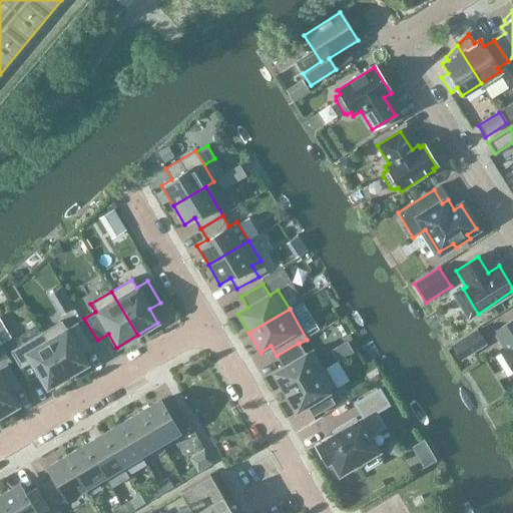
[(512,320),(494,332),(503,349),(499,351),(512,372),(512,320)]
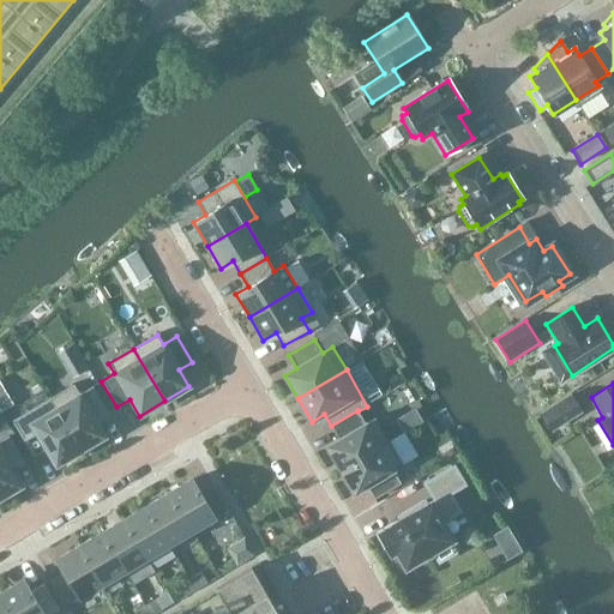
[(108,413),(92,386),(79,395),(73,384),(48,399),(79,451),(104,437),(95,420),(108,413)]
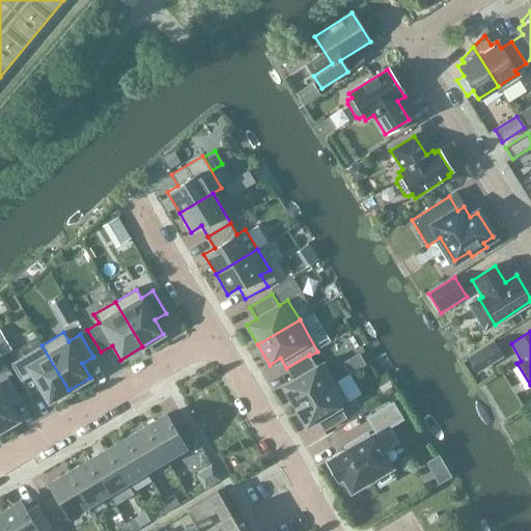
[(476,374),(503,357),(493,340),(466,358),(476,374)]
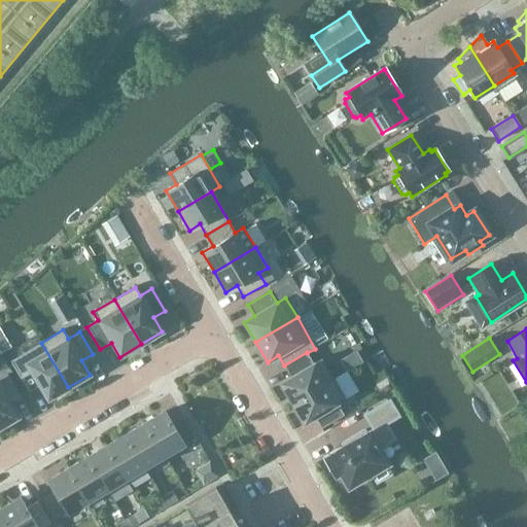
[(68,387),(41,343),(21,355),(26,363),(14,371),(28,392),(39,386),(47,399),(68,387)]
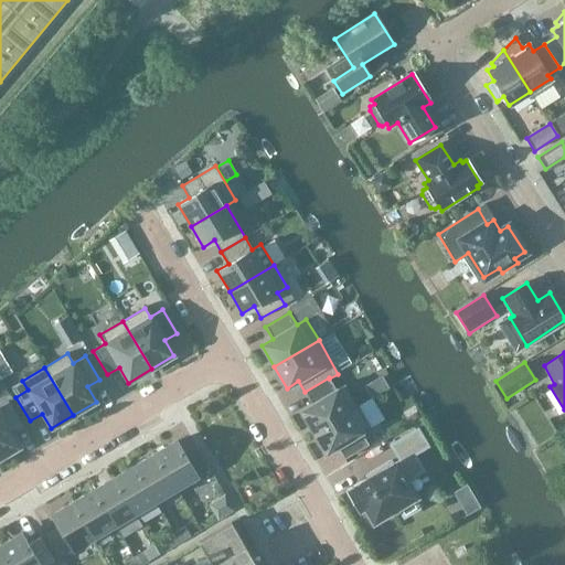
[(336,390),(329,377),(305,392),(312,404),(300,411),(313,433),(358,406),(344,384),(336,390)]
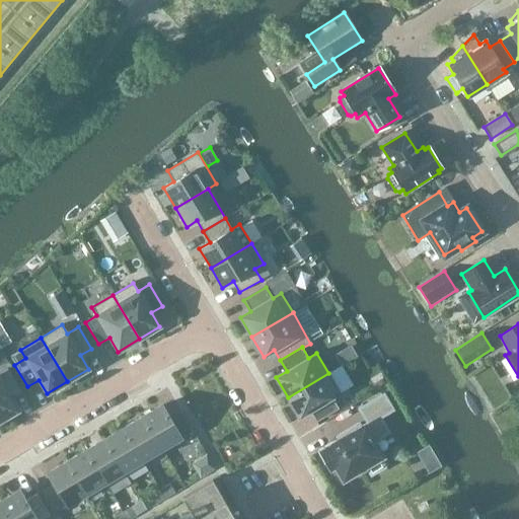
[(343,367),(330,375),(337,385),(349,378),(343,367)]
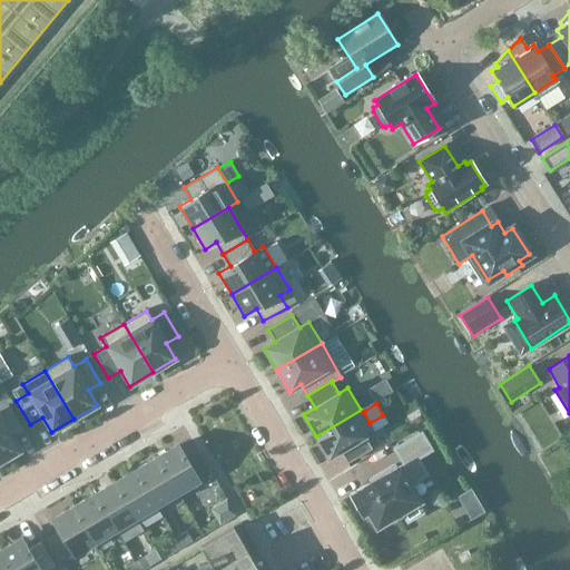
[(21,430),(8,405),(0,409),(0,462),(19,452),(9,436),(21,430)]
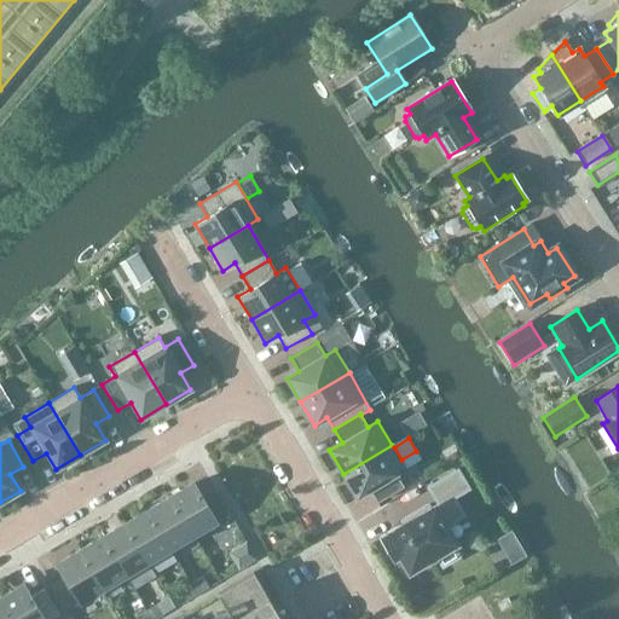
[(406,468),(392,445),(343,474),(357,497),(370,490),(377,503),(404,487),(395,474),(406,468)]
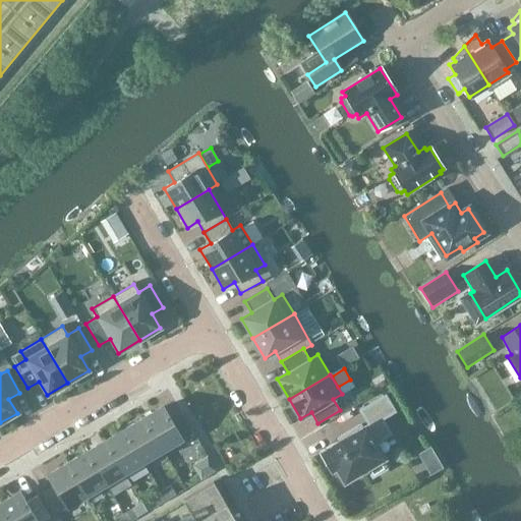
[(348,437),(322,453),(332,470),(336,468),(344,481),(367,468),(372,477),(386,469),(381,460),(384,458),(374,443),(391,433),(382,419),(394,411),(385,396),(360,410),(369,424),(362,428),(360,425),(346,433),(348,437)]
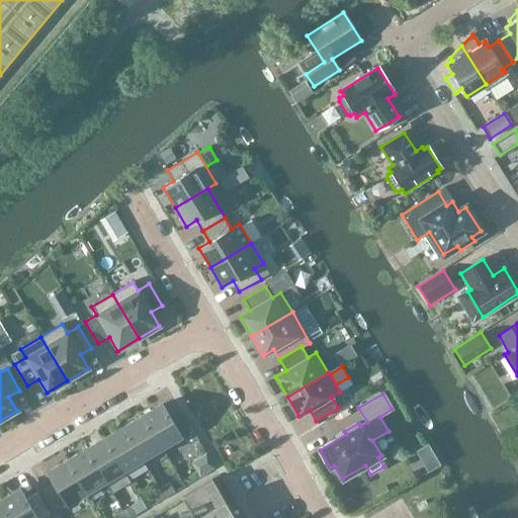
[(168,415),(162,405),(143,416),(161,448),(192,430),(179,409),(168,415)]
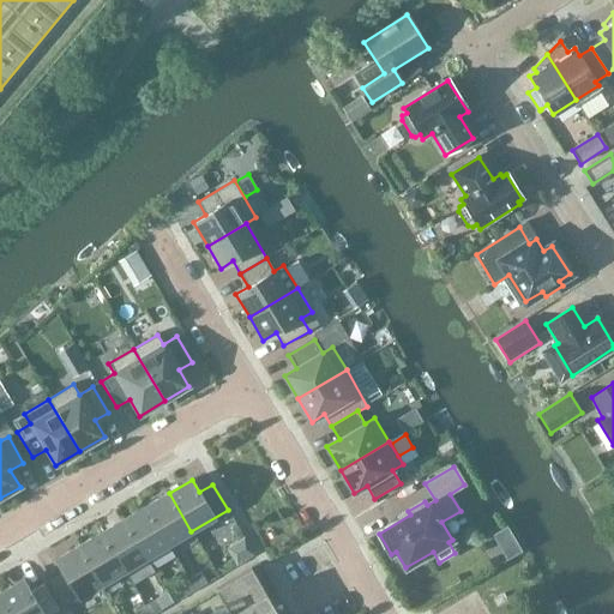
[(169,493),(146,506),(169,545),(191,531),(169,493)]
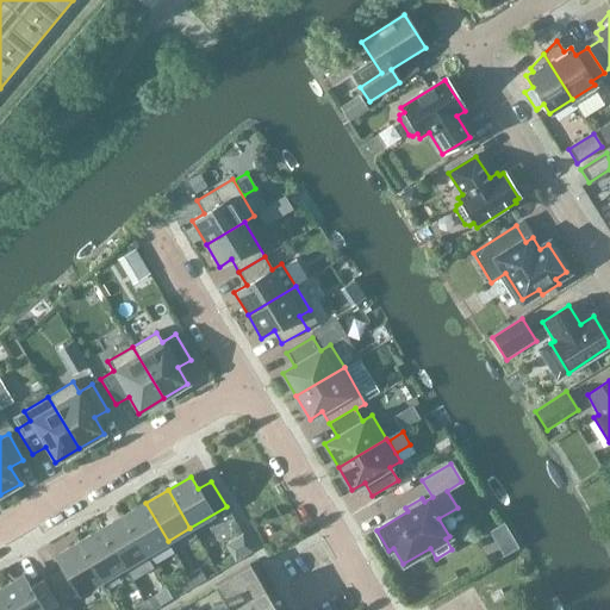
[(145,503),(123,516),(145,554),(168,541),(145,503)]
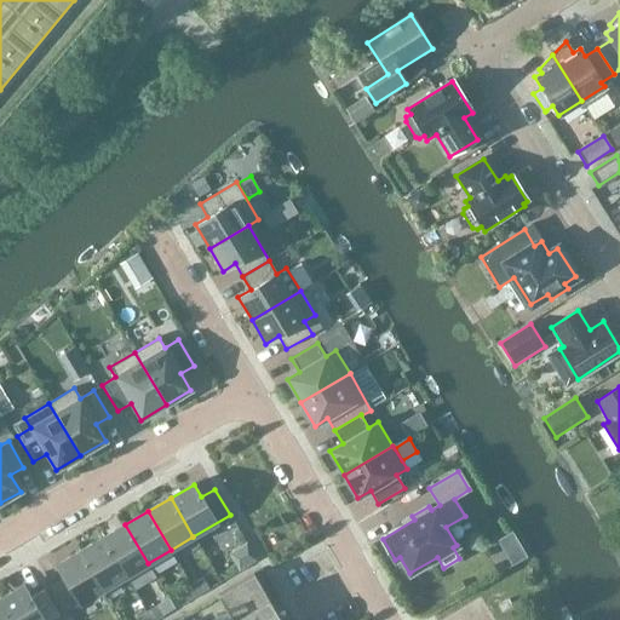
[(125,524),(103,539),(125,578),(148,563),(125,524)]
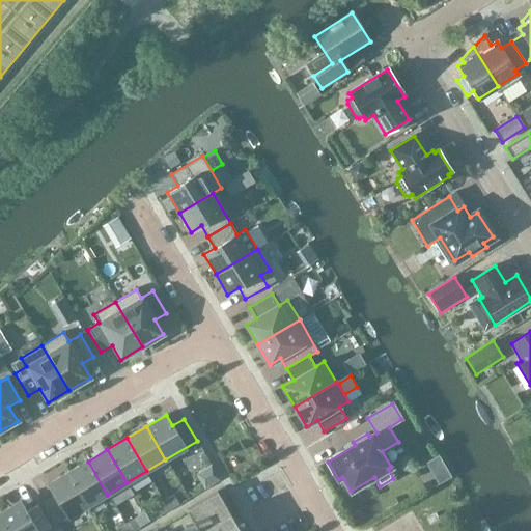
[(88,462),(68,473),(88,506),(107,495),(88,462)]
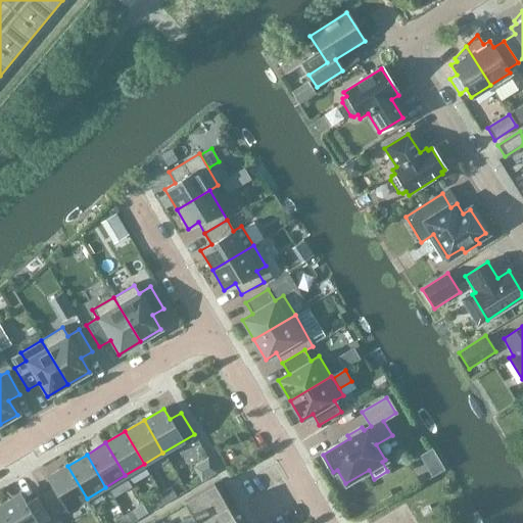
[(87,498),(67,466),(48,477),(54,487),(43,494),(56,516),(87,498)]
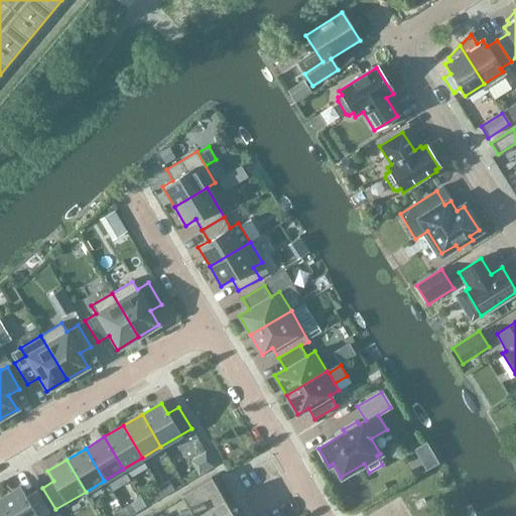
[(233,515),(211,478),(180,496),(191,515),(233,515)]
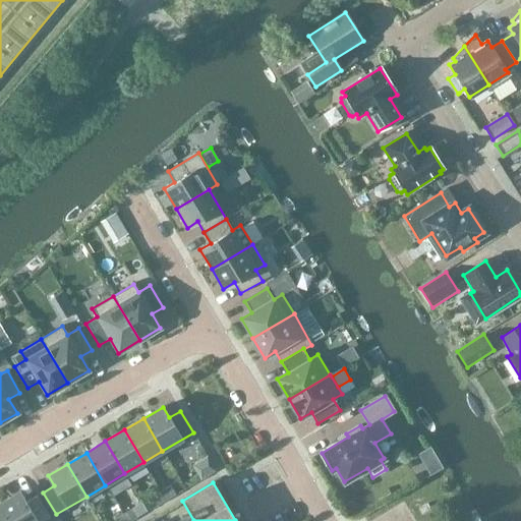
[(170,486),(161,491),(166,501),(176,496),(170,486)]
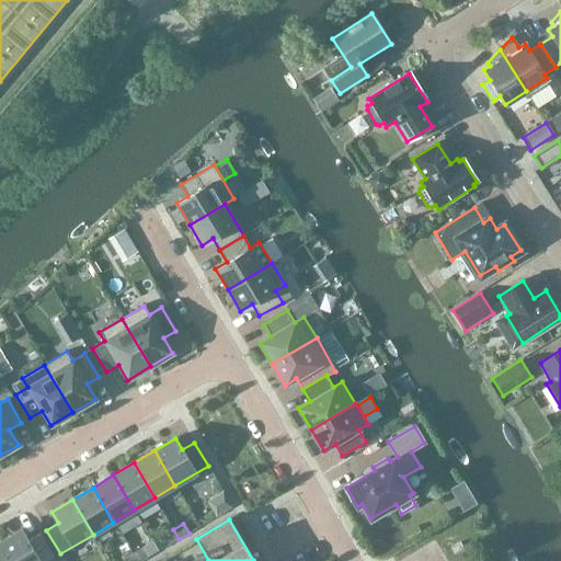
[(27,541),(21,529),(7,538),(0,541),(11,560),(47,560),(53,558),(38,534),(27,541)]
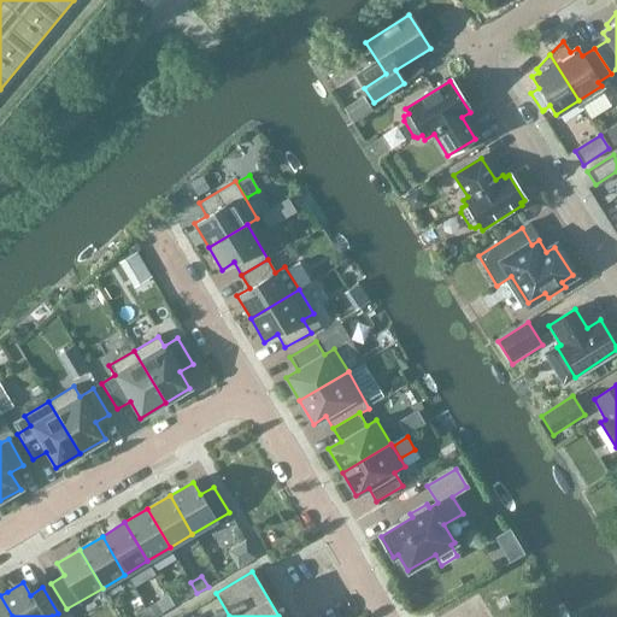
[(191,582),(178,589),(186,600),(197,593),(191,582)]
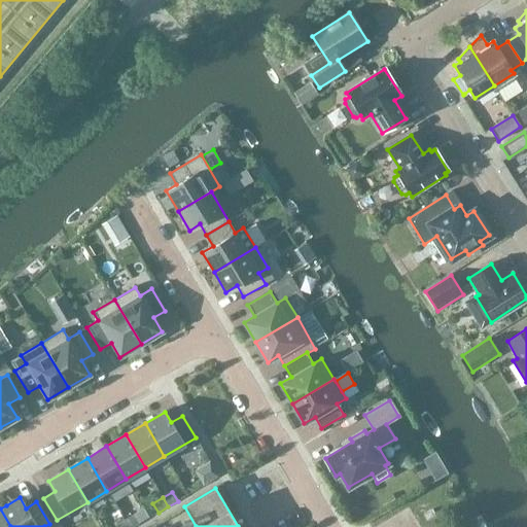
[(10,526),(0,508),(0,526),(10,526)]
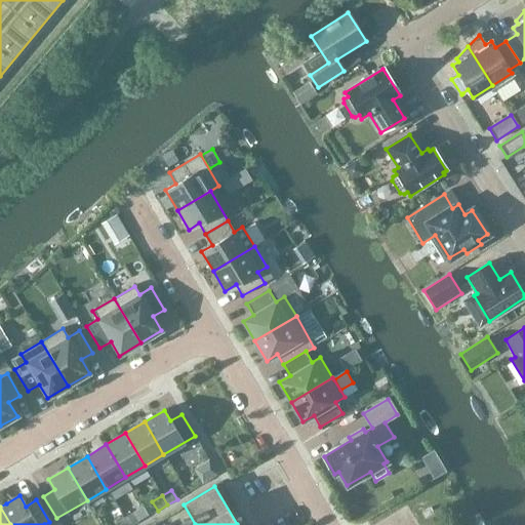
[(133,513),(124,518),(127,524),(132,524),(139,522),(133,513)]
